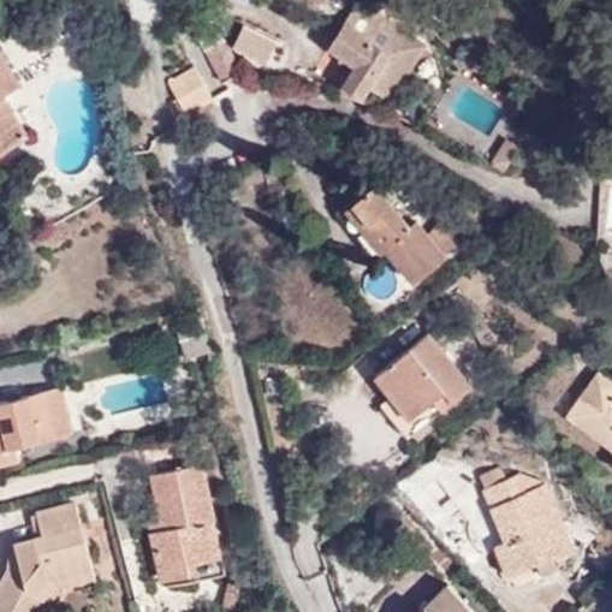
[(386,104),(408,71),(387,57),(400,35),(355,6),(326,52),(337,59),(354,70),(342,89),(340,90),(357,101),(366,90),(386,104)]
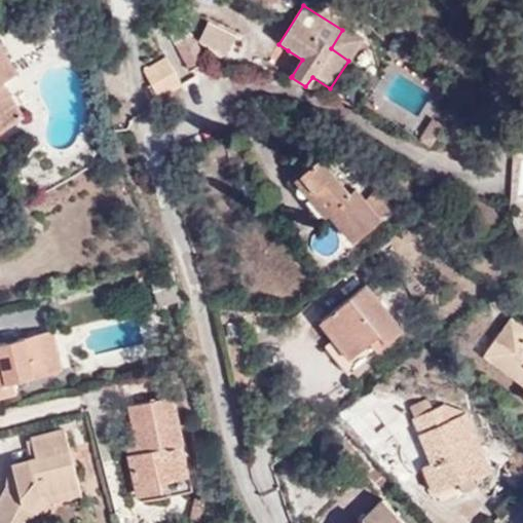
[(189,73),(203,64),(181,28),(167,35),(189,73)]
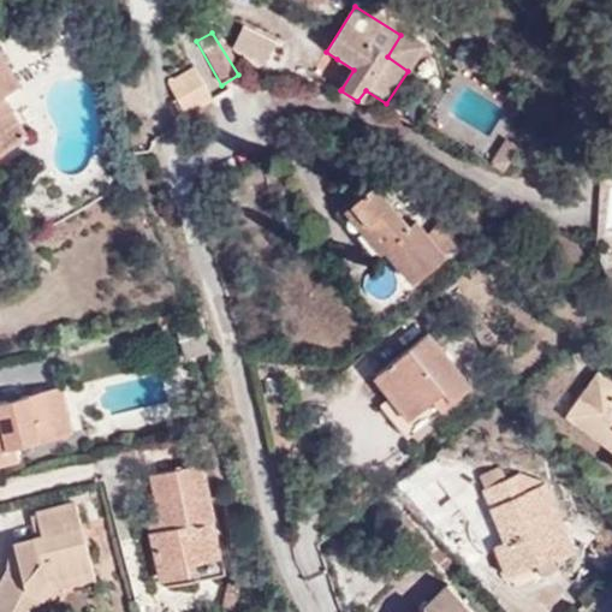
[(387,57),(408,71),(421,51),(400,35),(387,57)]
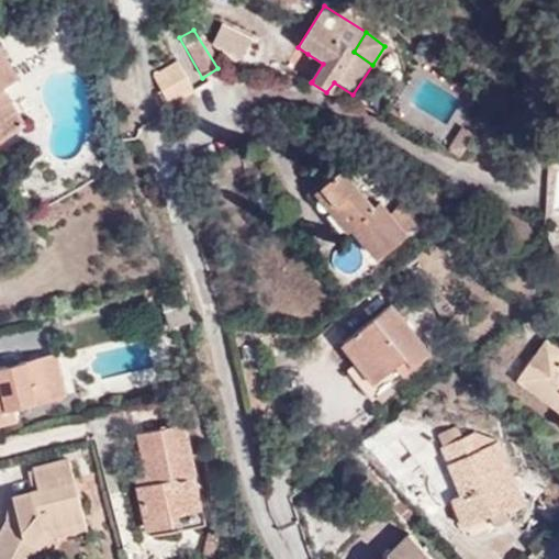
[(306,76),(312,81),(323,64),(308,54),(303,60),(313,66),(306,76)]
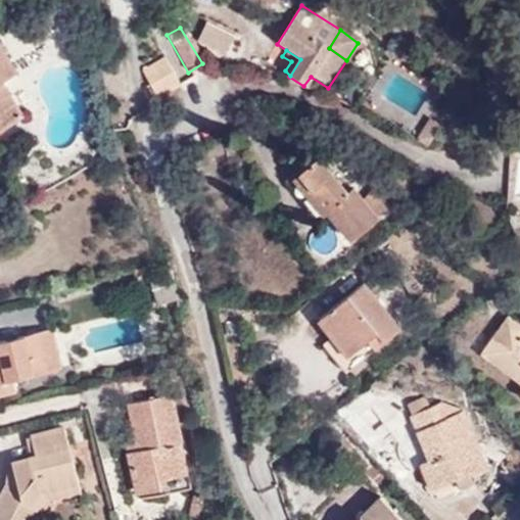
[(0,68),(8,63),(0,51),(0,68)]
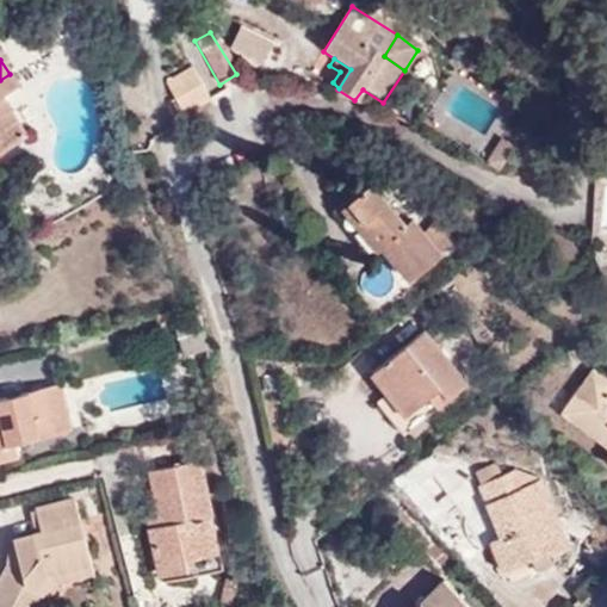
[(184,73),(202,104),(209,100),(190,69),(184,73)]
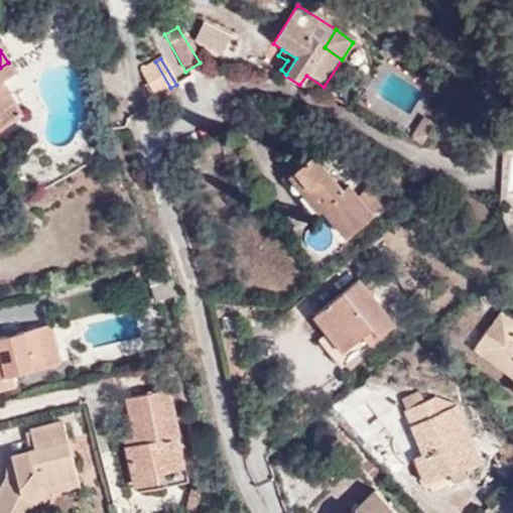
[(153,98),(170,88),(155,61),(138,71),(153,98)]
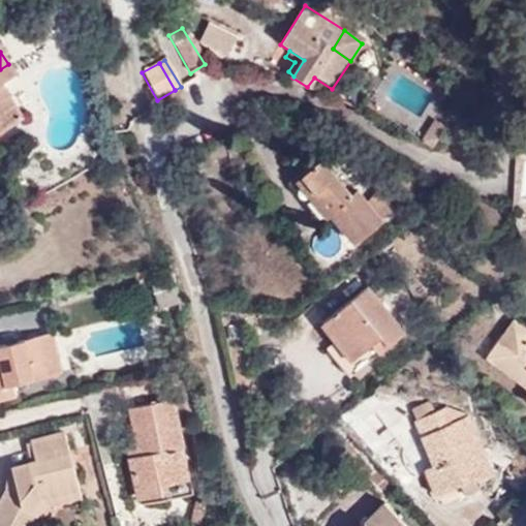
[(17,76),(8,64),(0,69),(0,106),(12,126),(24,119),(2,86),(17,76)]
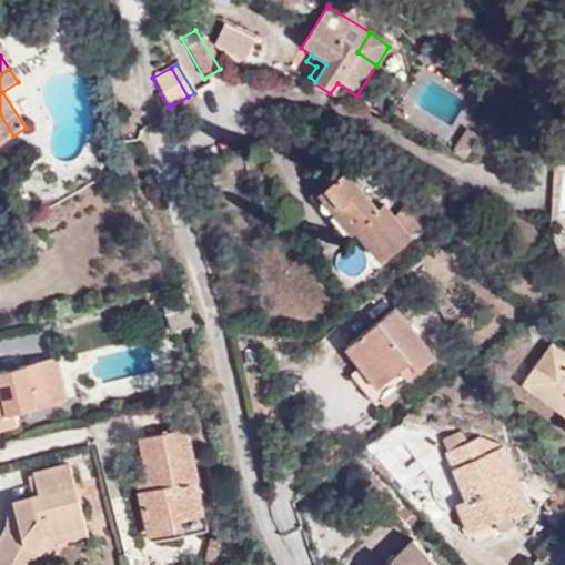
[(0,143),(13,135),(0,114),(0,143)]
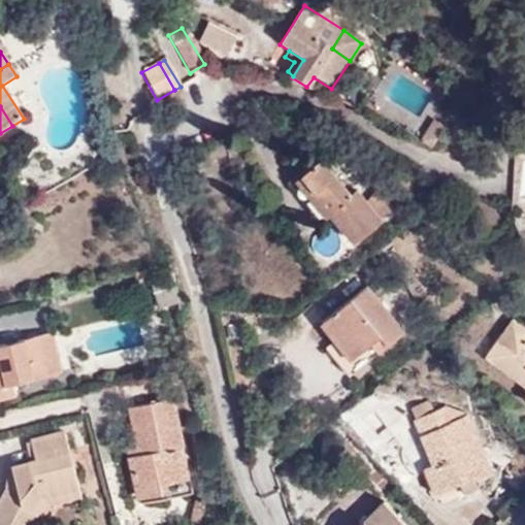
[(429,135),(435,125),(430,121),(424,131),(426,133),(429,135)]
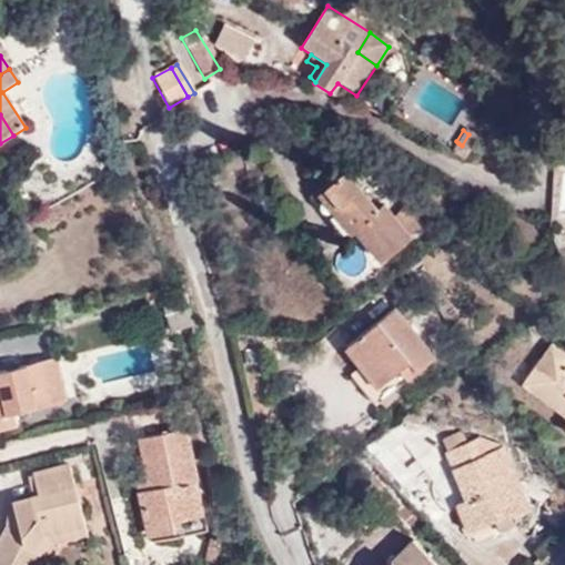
[(476,139),(468,134),(462,145),(458,143),(451,154),(462,161),(476,139)]
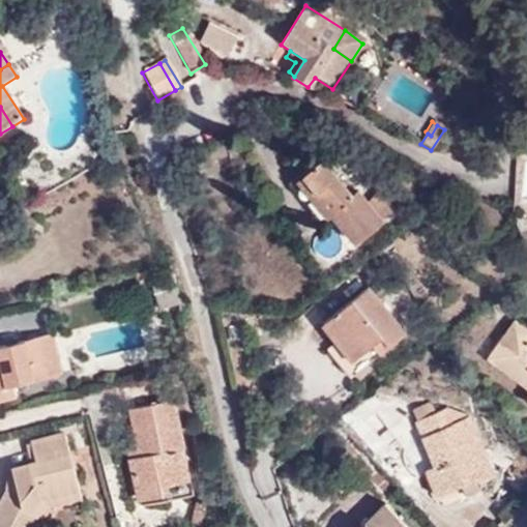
[(326,182),(334,177),(321,162),(314,168),(326,182)]
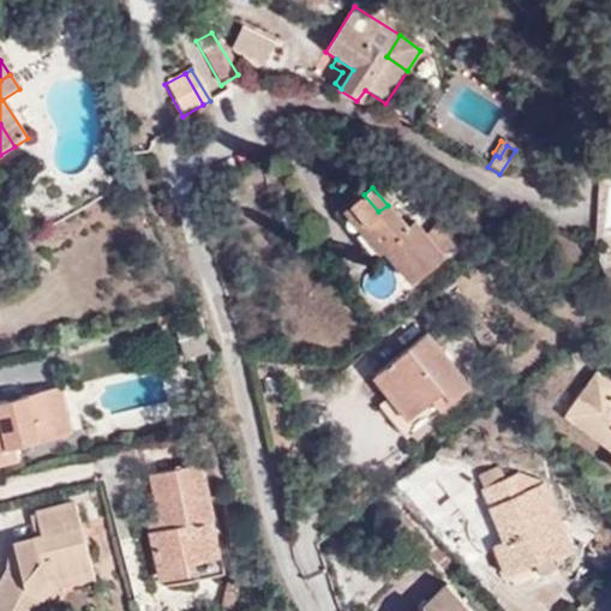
[(367,222),(357,229),(377,255),(381,251),(408,285),(442,258),(414,223),(406,228),(388,205),(378,211),(364,195),(353,203),(367,222)]
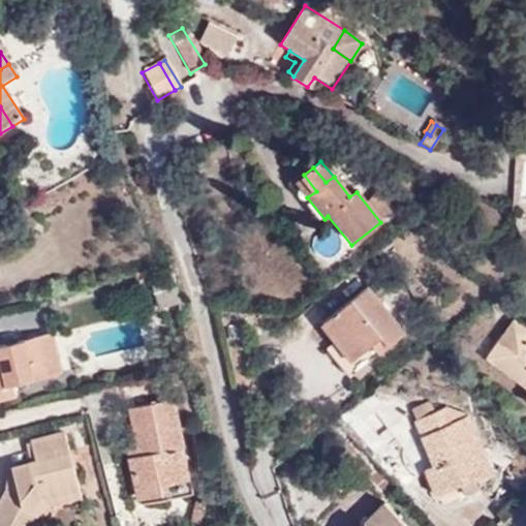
[(295,182),(307,197),(316,191),(304,175),(295,182)]
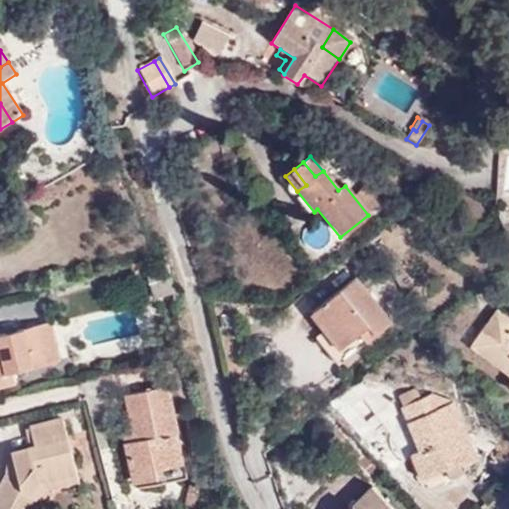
[(379,199),(385,193),(380,187),(374,193),(379,199)]
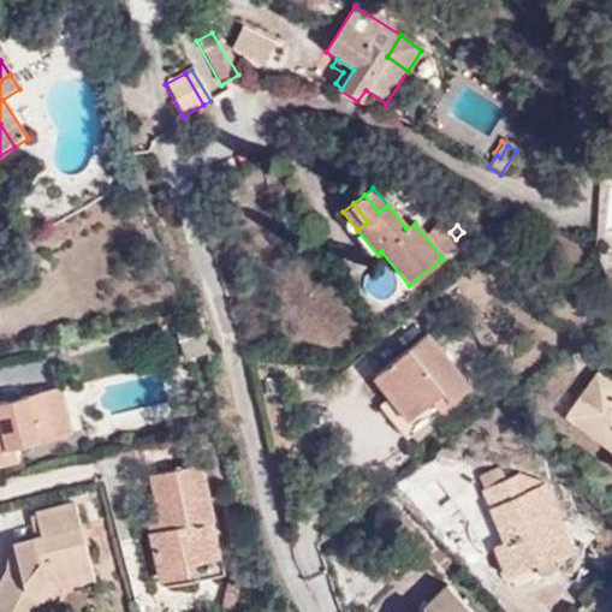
[(170,314),(154,319),(156,330),(172,325),(170,314)]
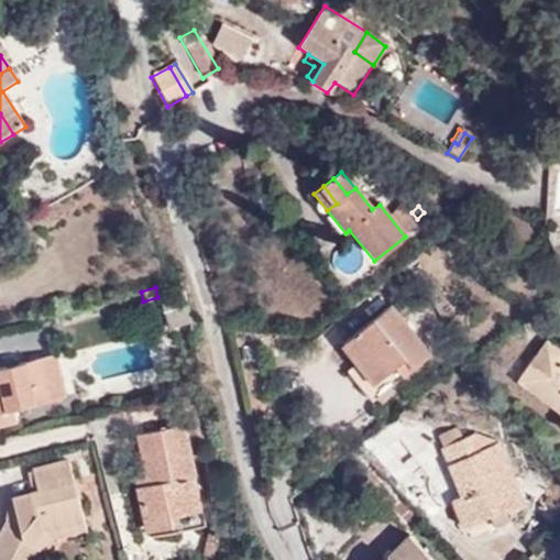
[(386,391),(427,357),(387,309),(340,347),(374,386),(379,383),(386,391)]
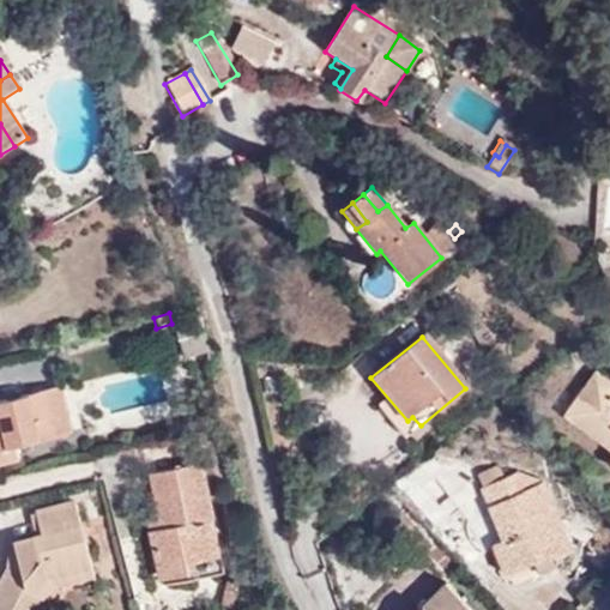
[(609,387),(593,375),(580,393),(590,400),(579,418),(609,440),(609,387)]
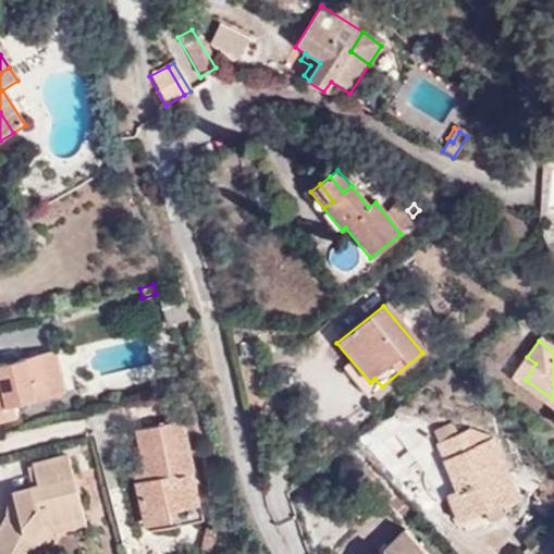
[(51,354),(19,361),(0,367),(0,422),(14,419),(11,407),(61,394),(51,354)]
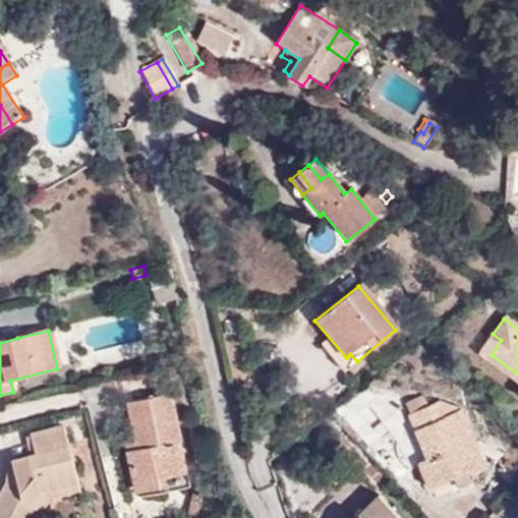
[(0,343),(17,338),(14,331),(0,335),(0,343)]
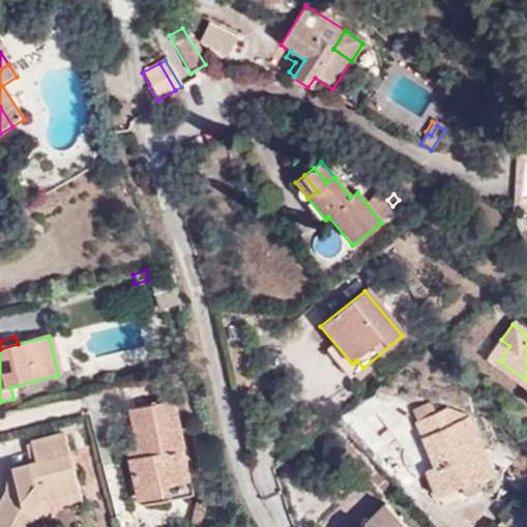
[(509,346),(501,340),(486,360),(526,389),(526,380),(500,361),(509,346)]
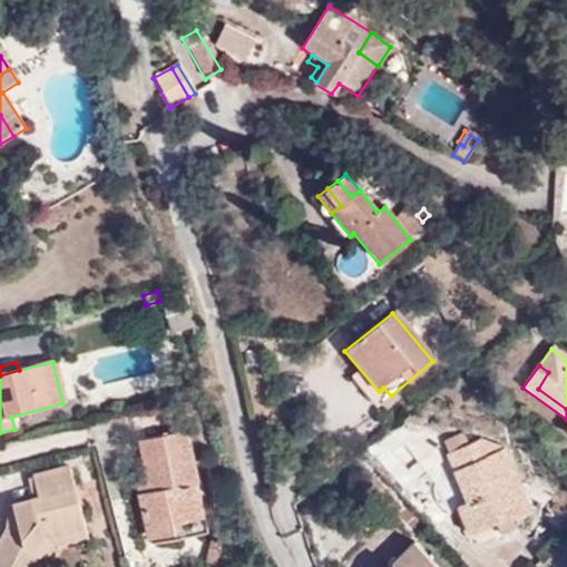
[(179,391),(182,403),(201,399),(199,388),(179,391)]
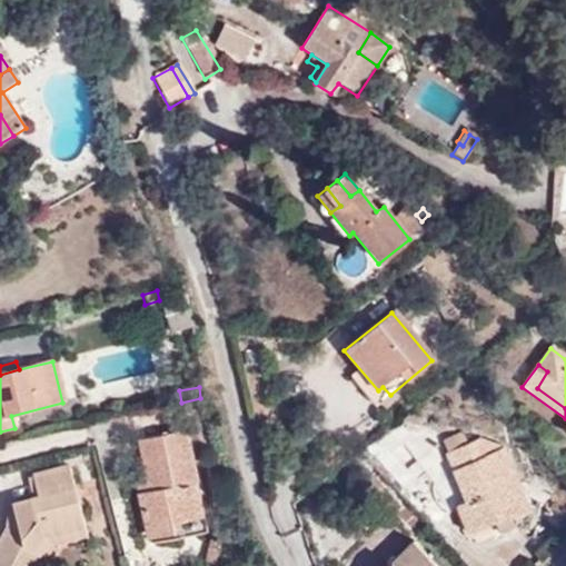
[(139,440),(148,482),(150,490),(138,493),(147,538),(175,532),(172,523),(201,517),(184,432),(139,440)]
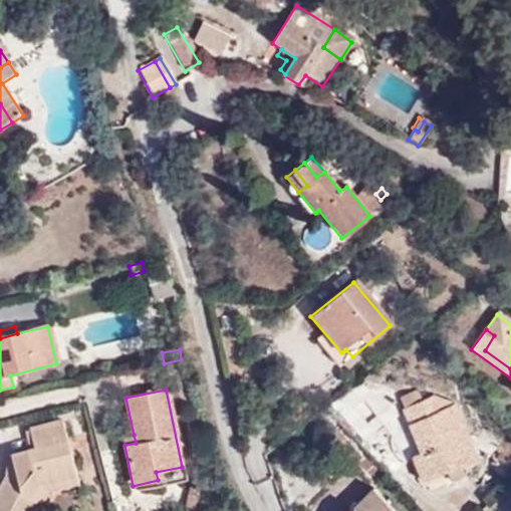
[(396,400),(400,410),(420,402),(416,392),(396,400)]
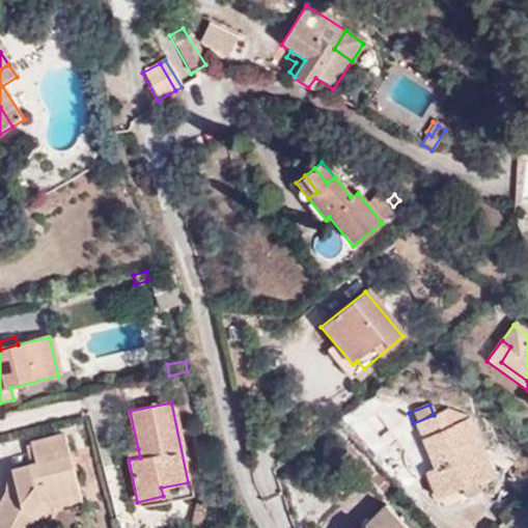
[(434,415),(413,423),(434,468),(422,473),(436,500),(473,484),(474,487),(492,477),(467,420),(443,412),(434,415)]
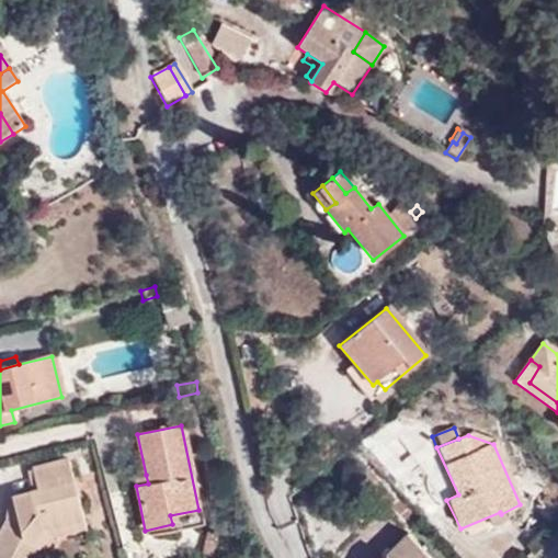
[(47,535),(81,527),(64,463),(30,471),(35,493),(29,496),(10,500),(12,512),(4,521),(0,528),(0,557),(30,557),(34,550),(47,535)]
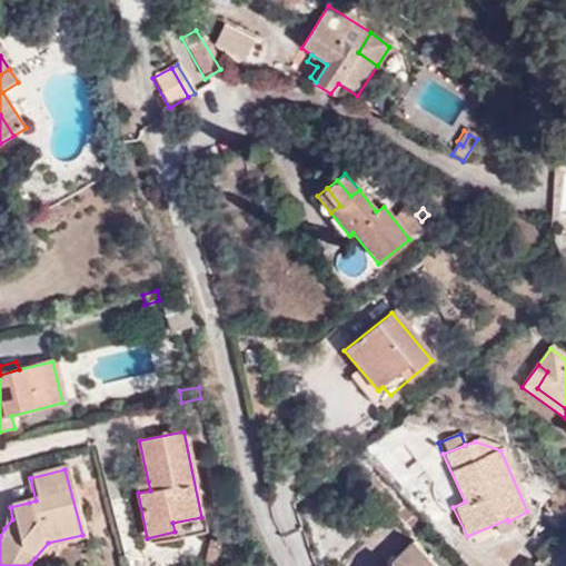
[(36,500),(30,478),(23,480),(29,503),(36,500)]
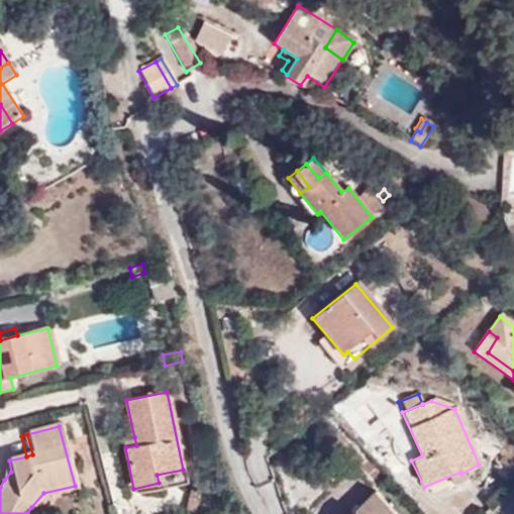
[(136,445),(134,437),(123,439),(125,447),(136,445)]
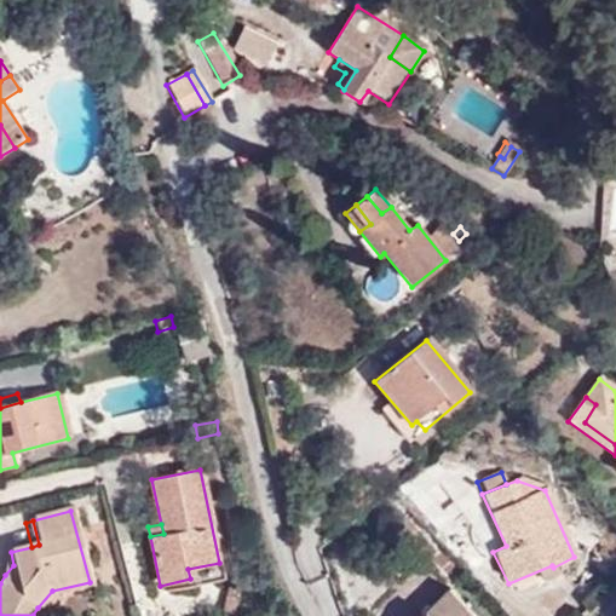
[(223,581),(219,563),(188,569),(190,579),(191,588),(223,581)]
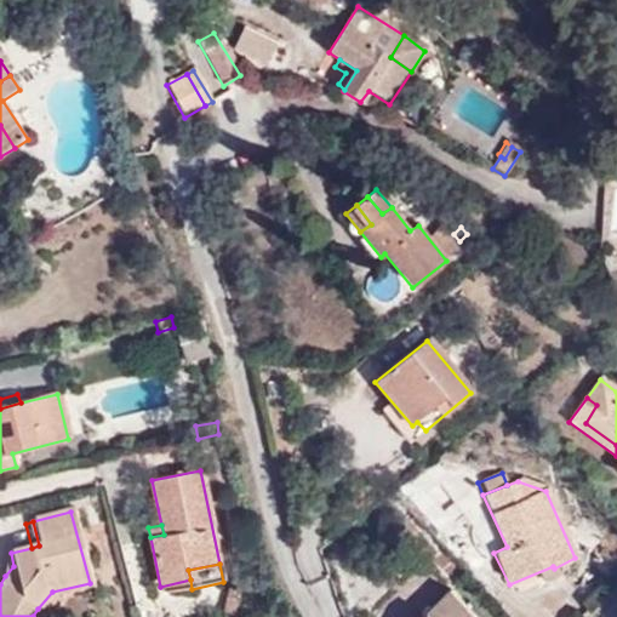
[(93,592),(90,583),(52,592),(38,609),(45,615),(56,600),(93,592)]
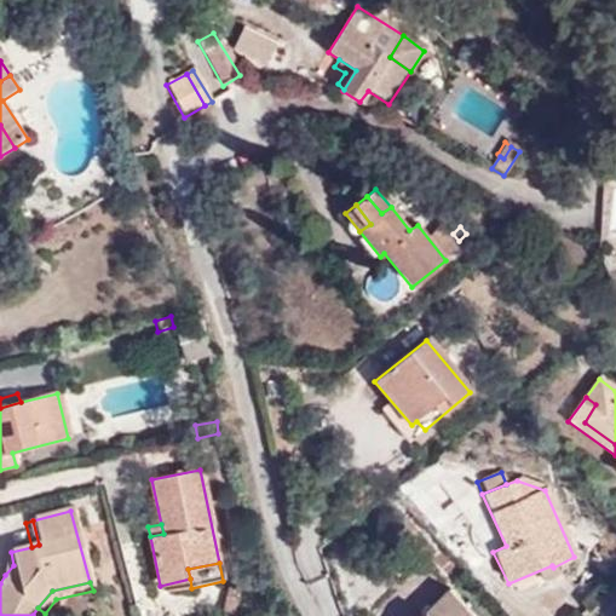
[(471,615),(448,592),(422,615),(471,615)]
